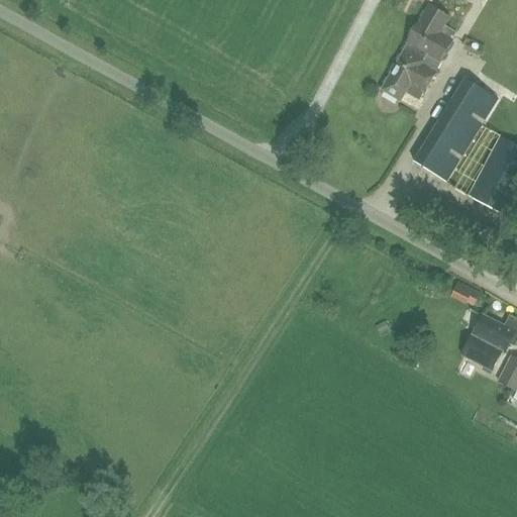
[(439,69),(436,68),(439,63),(440,64),(456,32),(444,26),(450,16),(428,4),(406,43),(407,44),(404,50),(403,49),(380,88),(400,100),(407,88),(423,98),(439,69)]
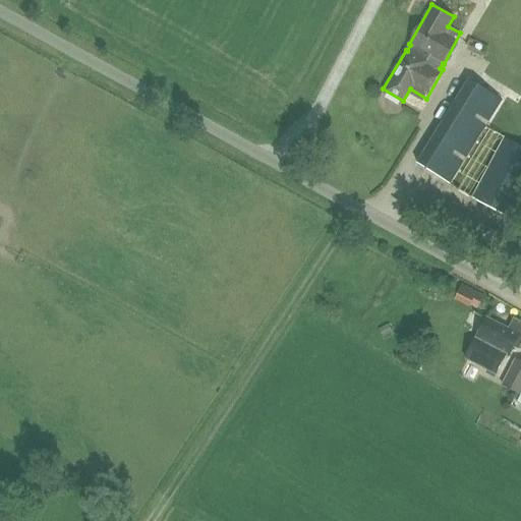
[(469,79),(418,163),(449,182),(501,99),(469,79)]
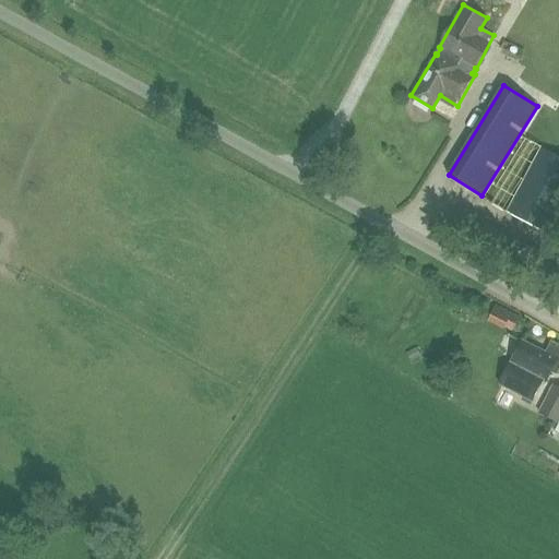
[(558,163),(540,154),(508,216),(547,236),(558,212),(558,163)]
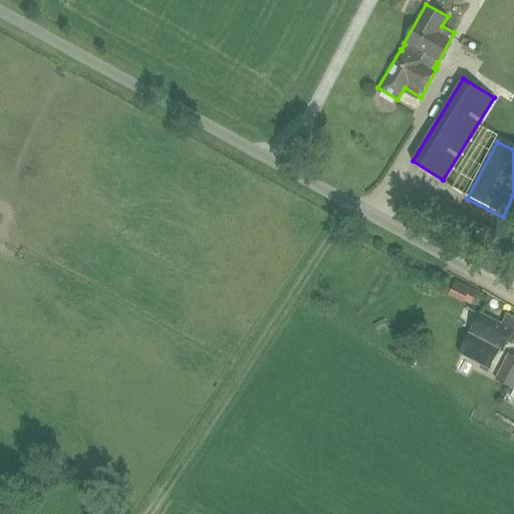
[(471,288),(465,299),(472,302),(477,292),(471,288)]
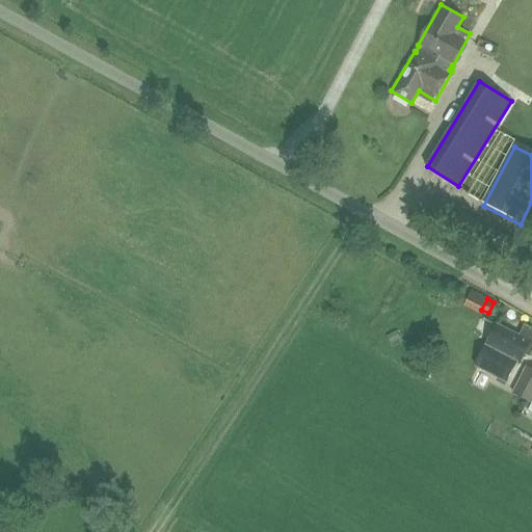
[(531,352),(531,327),(524,324),(519,336),(497,324),(475,365),(506,381),(516,362),(520,363),(525,354),(530,357),(531,352)]
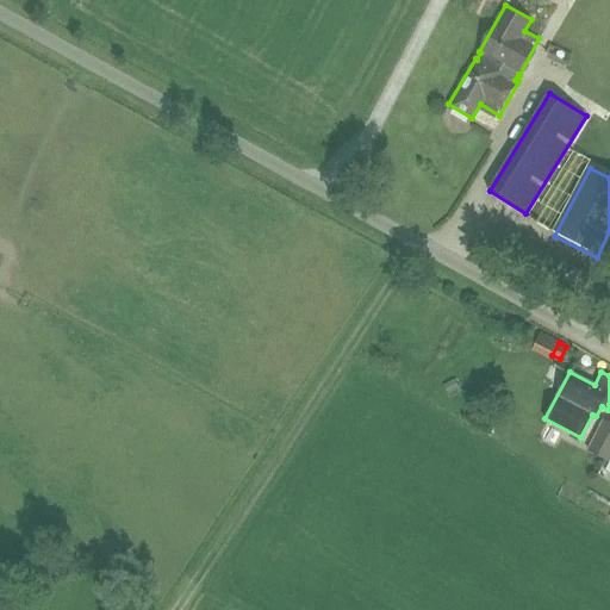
[(586,450),(609,462),(609,460),(609,423),(603,419),(586,450)]
